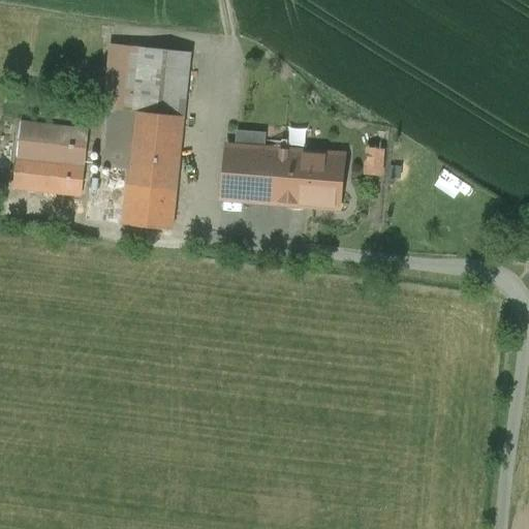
[(191,54),(111,45),(104,110),(134,113),(184,118),(191,54)]
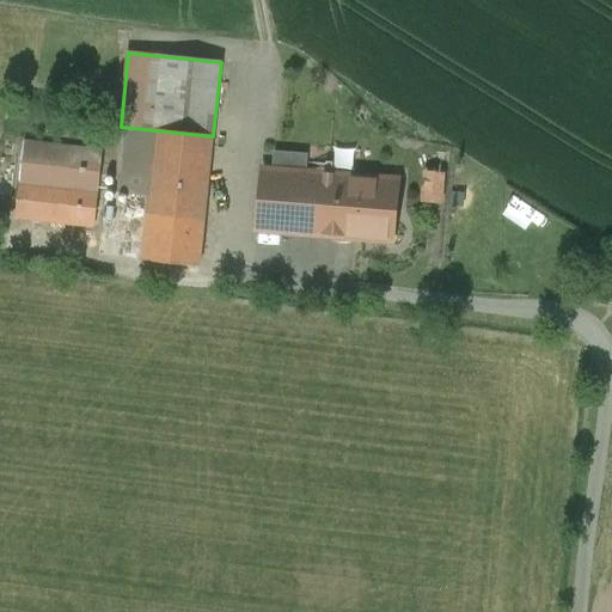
[(155,130),(121,127),(114,193),(148,196),(155,130)]
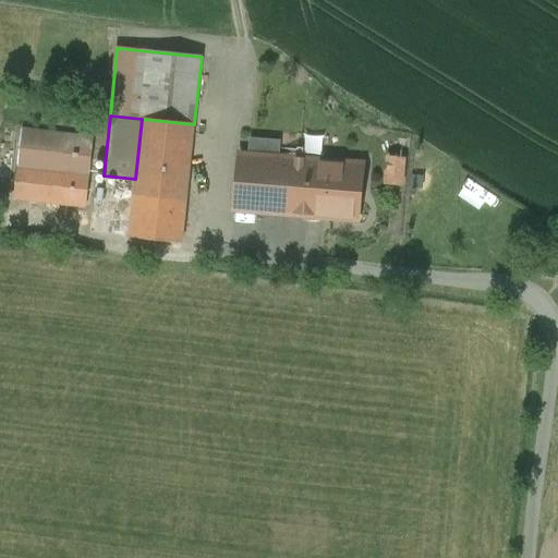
[(194,124),(142,119),(135,179),(133,196),(186,202),(194,124)]
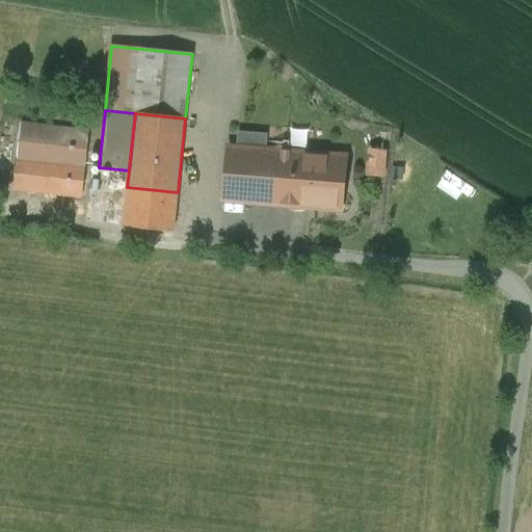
[(88,132),(21,124),(17,159),(84,167),(88,132)]
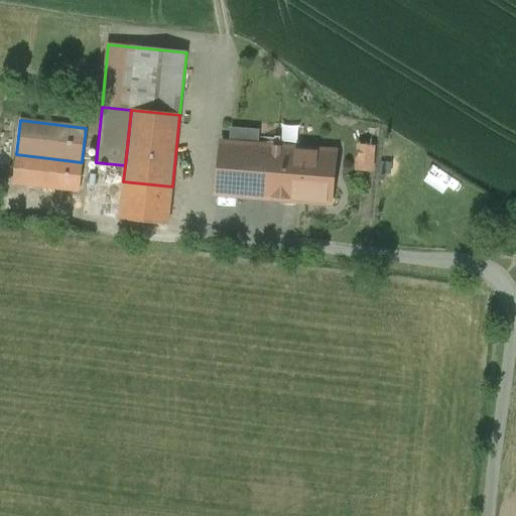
[(279,146),(222,142),(217,195),(275,200),(279,146)]
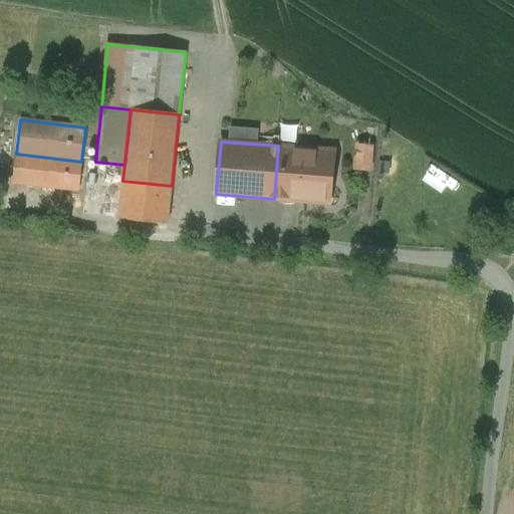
[(333,150),(278,146),(274,199),(328,204),(333,150)]
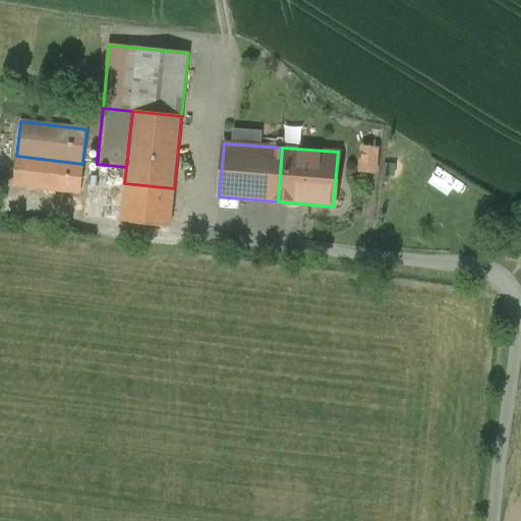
[(82,164),(16,156),(13,184),(80,192),(82,164)]
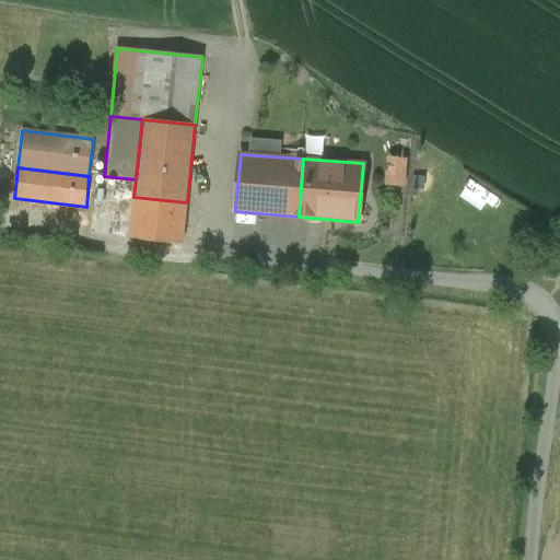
[(187,202),(133,197),(130,237),(183,243),(187,202)]
